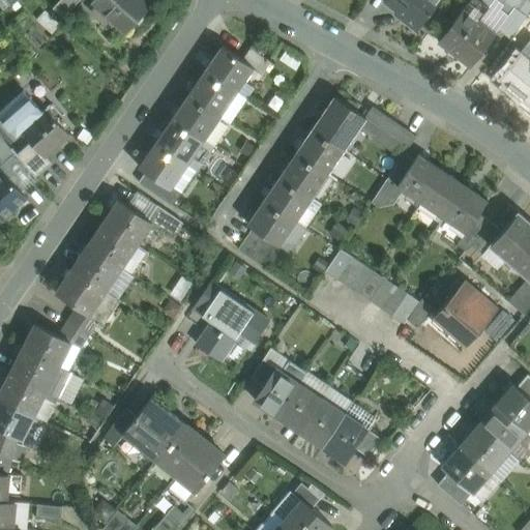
[(60,0),(53,8),(63,18),(79,0),(60,0)]
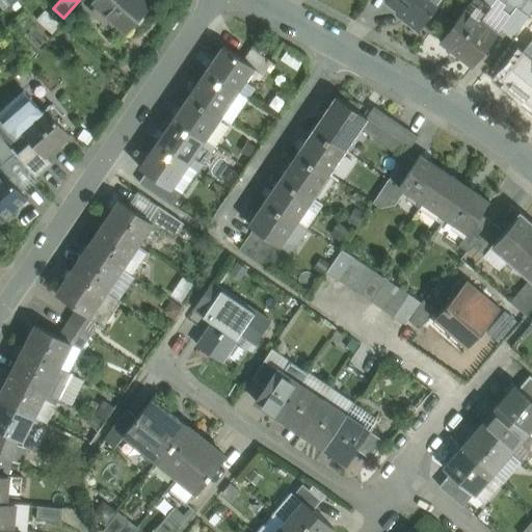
[(94,0),(92,2),(127,33),(152,5),(147,0),(94,0)]
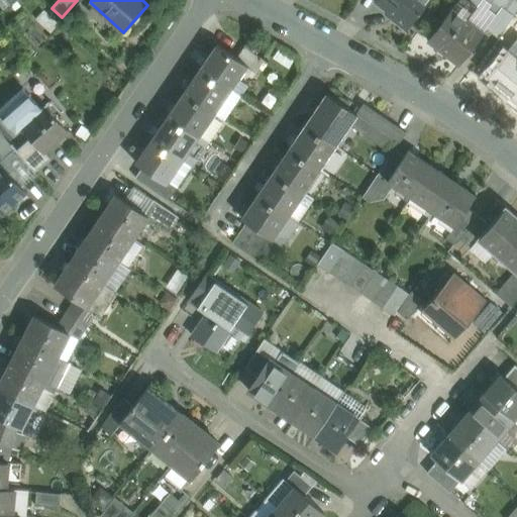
[(428,0),(379,0),(396,13),(394,15),(408,26),(428,0)]
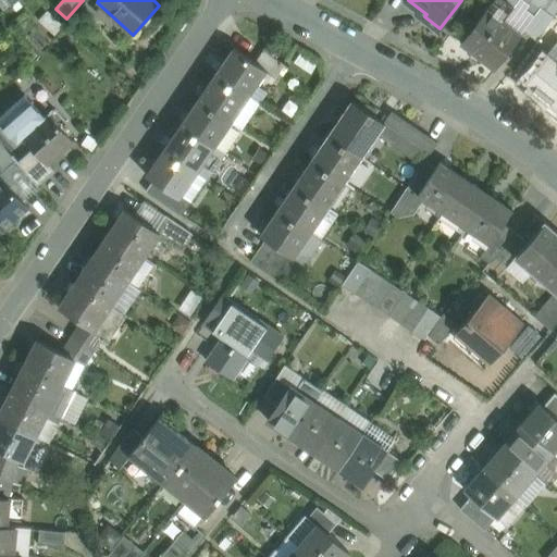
[(494,0),(461,42),(495,70),(520,37),(520,36),(502,23),(514,8),(503,0),(494,0)]
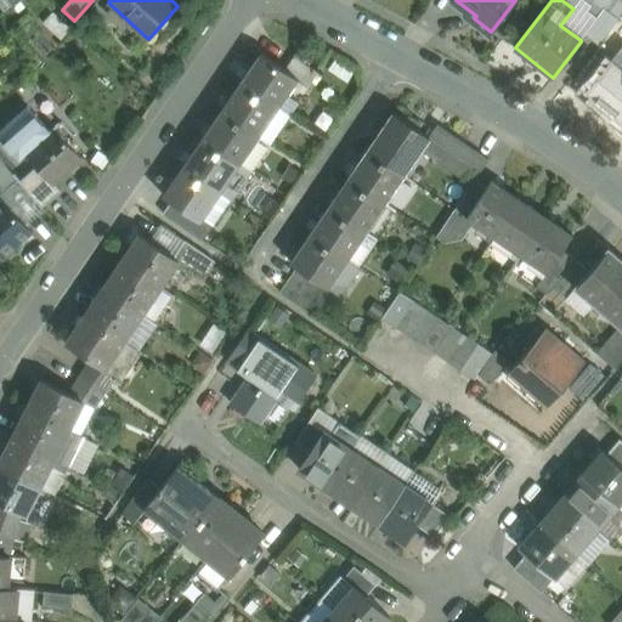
[(609,12),(605,10),(581,40),(581,41),(589,30),(601,40),(621,13),(621,3),(618,0),(609,12)]
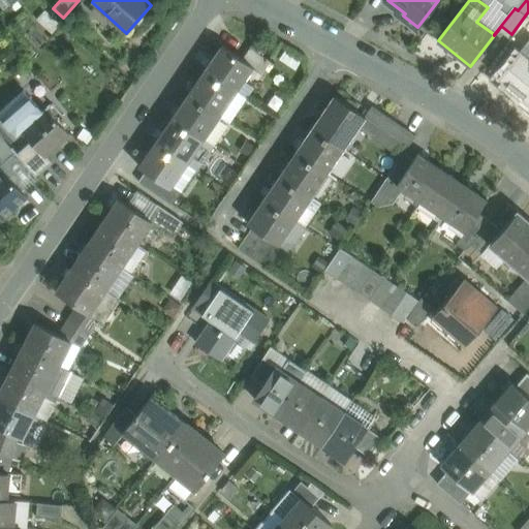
[(528,11),(511,34),(521,41),(528,30),(528,11)]
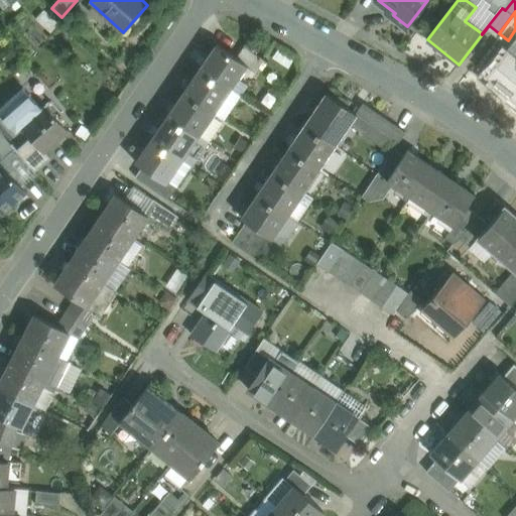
[(507,51),(515,58),(515,39),(515,40),(507,51)]
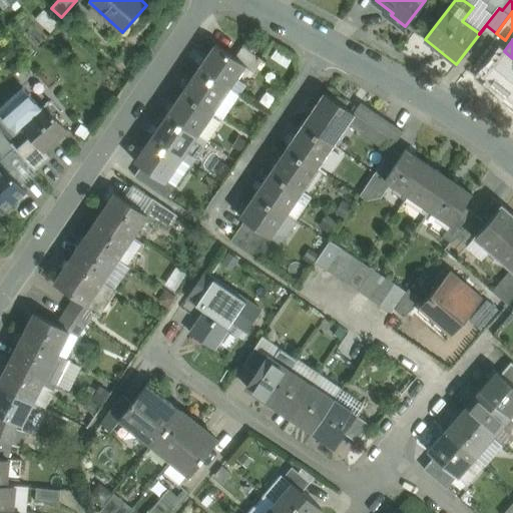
[(235,58),(214,44),(198,68),(226,86),(225,87),(229,89),(244,67),(245,65),(235,58)]
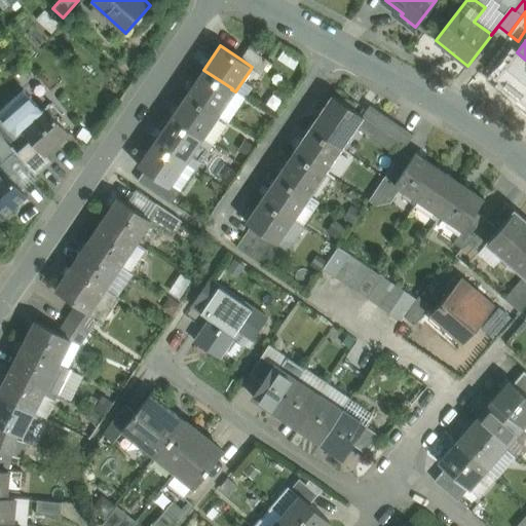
[(269,62),(249,48),(241,60),(252,67),(251,69),(260,75),(269,62)]
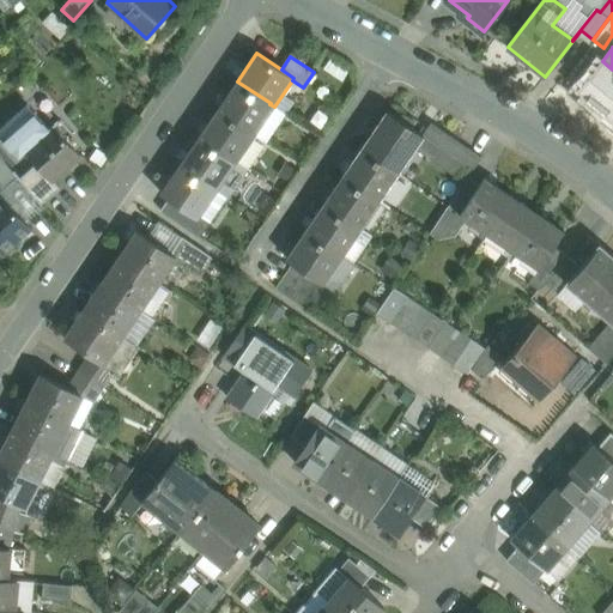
[(612,70),(602,61),(577,91),(612,120),(612,70)]
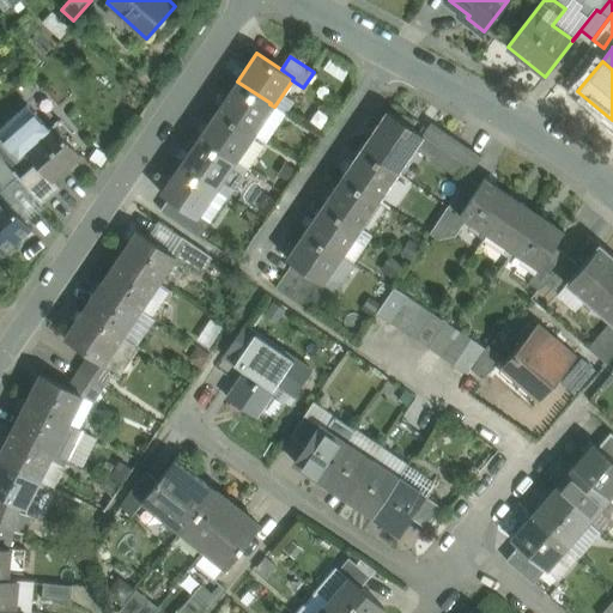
[(271,103),(237,82),(219,108),(252,131),(269,104),(271,103)]
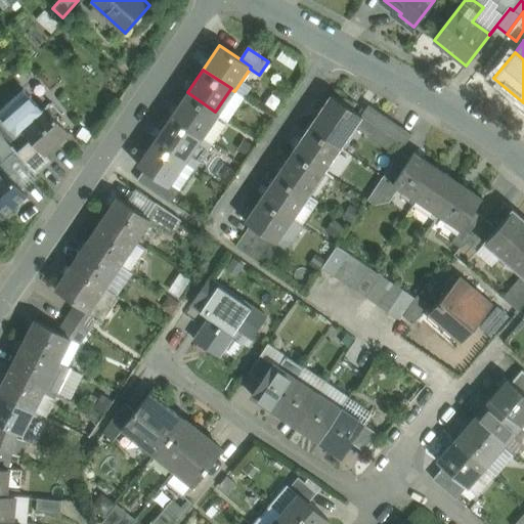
[(69,132),(46,106),(42,111),(24,90),(0,110),(0,116),(16,134),(22,129),(31,140),(43,154),(44,154),(69,132)]
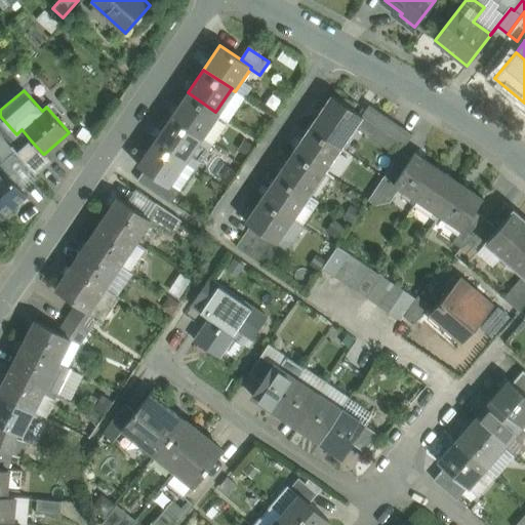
[(215,112),(188,92),(171,117),(199,136),(215,112)]
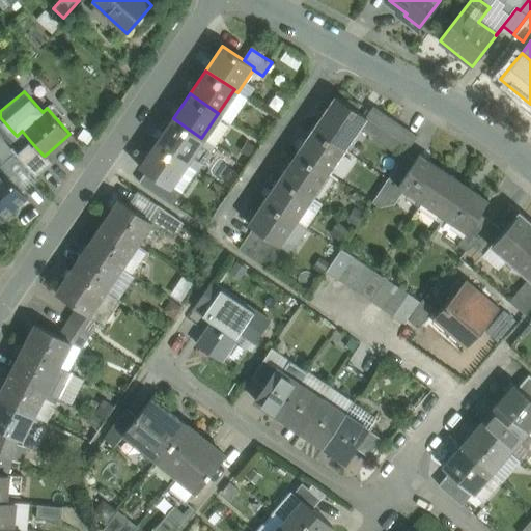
[(314,129),(342,148),(346,150),(360,131),(368,118),(364,115),(334,95),(312,128),(314,129)]
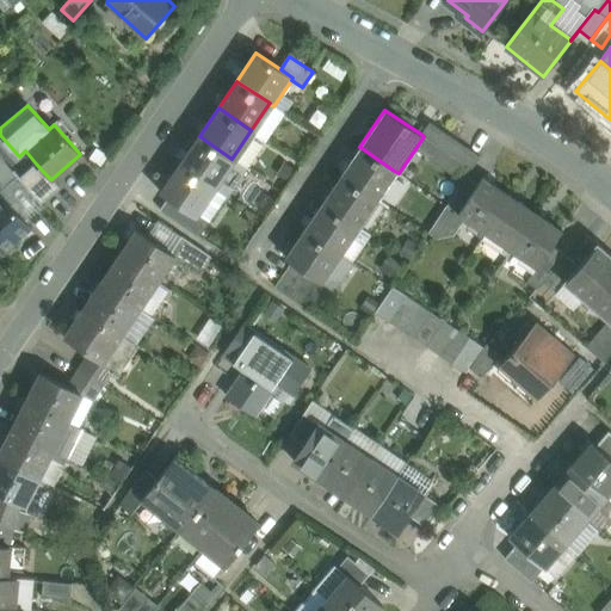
[(426,121),(419,133),(424,136),(414,150),(446,172),(464,146),(426,121)]
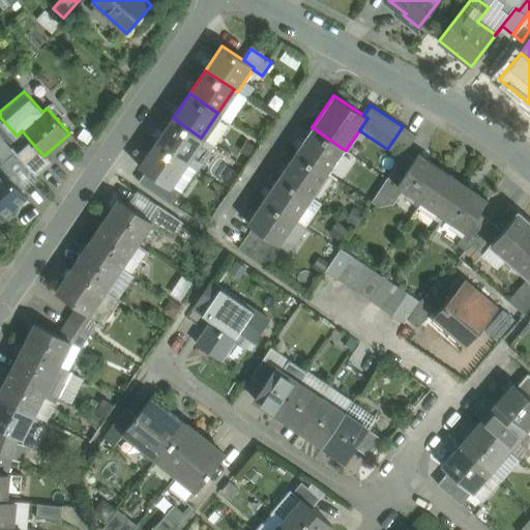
[(201,138),(173,118),(156,142),(184,162),(201,138)]
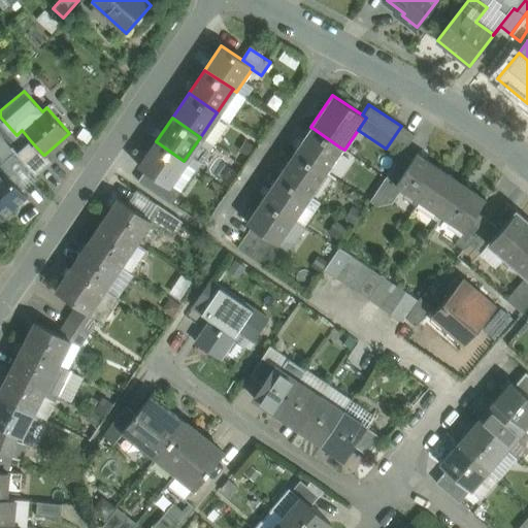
[(401,126),(386,149),(399,157),(415,135),(401,126)]
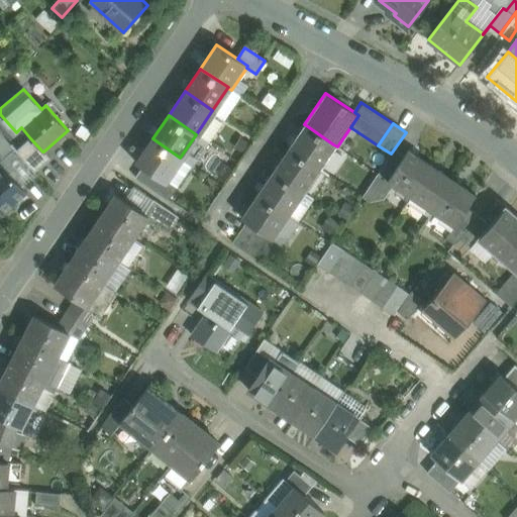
[(333,144),(306,125),(290,148),(318,167),(333,144)]
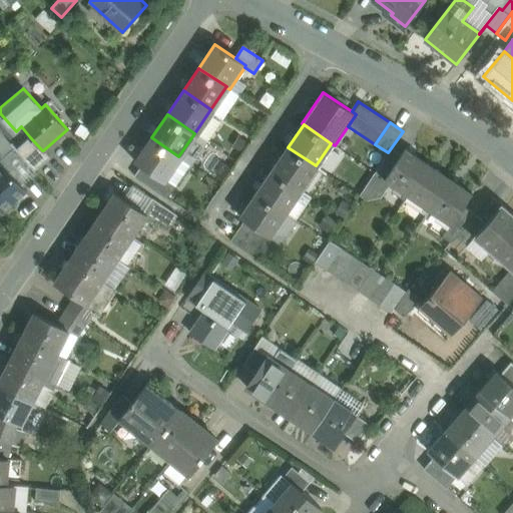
[(90,131),(82,125),(76,133),(84,139),(90,131)]
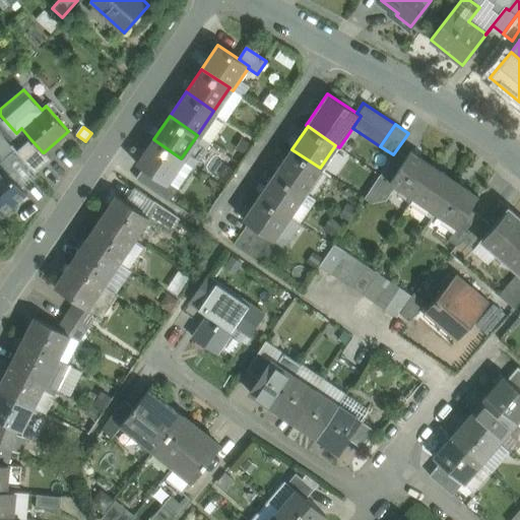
[(0,133),(0,155),(4,160),(15,150),(0,133)]
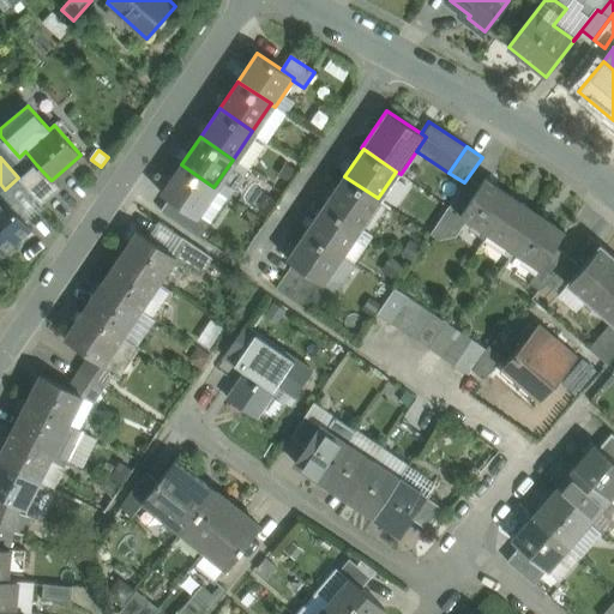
[(50,180),(36,164),(19,180),(41,205),(60,188),(52,180),(50,180)]
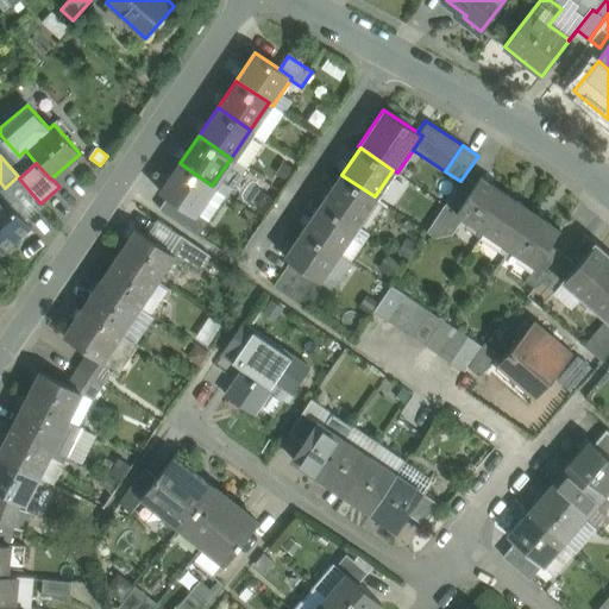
[(212,186),(180,163),(161,190),(159,190),(159,192),(168,198),(193,214),(194,212),(212,186)]
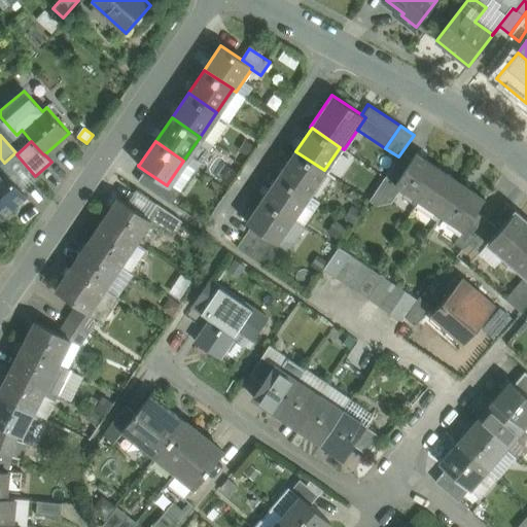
[(324,170),(295,151),(280,175),(308,194),(324,170)]
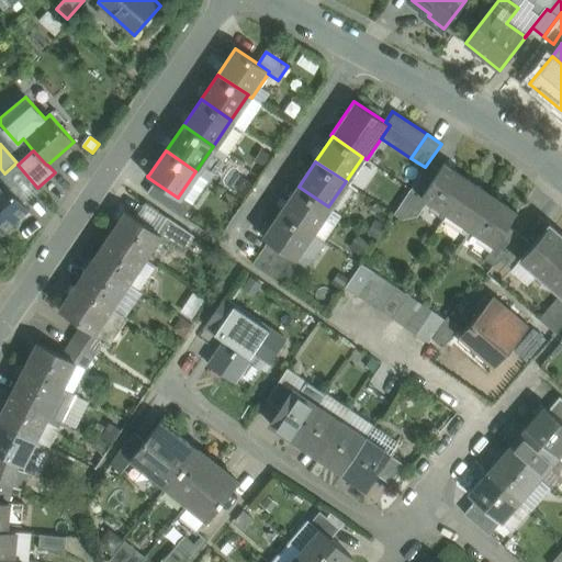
[(429,163),(394,215),(400,220),(417,216),(427,201),(422,198),(440,170),(429,163)]
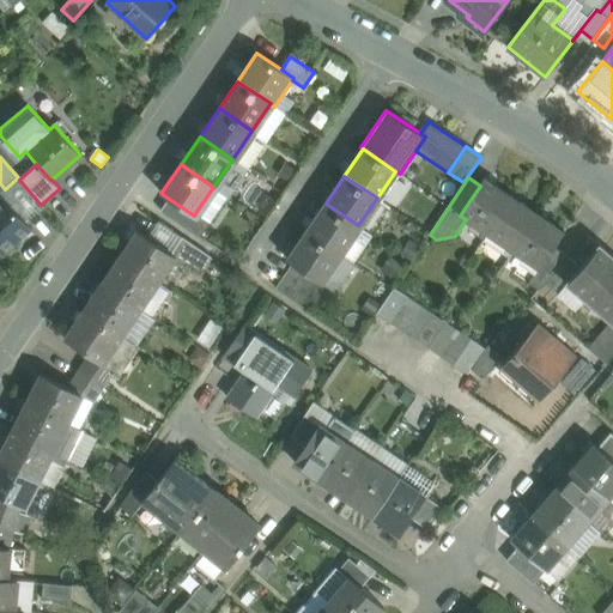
[(511,196),(485,178),(480,186),(460,216),(466,219),(486,234),(511,196)]
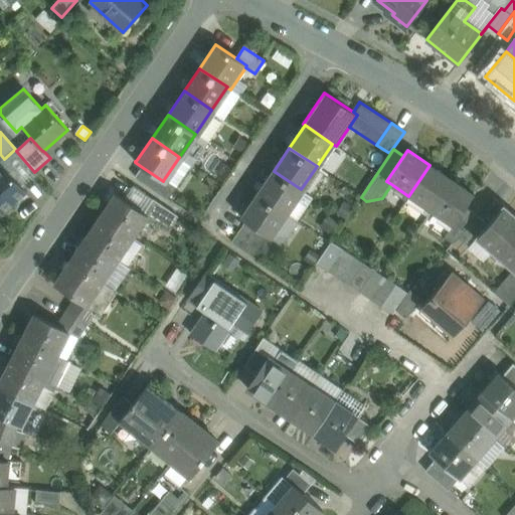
[(452,179),(430,165),(408,196),(431,210),(452,179)]
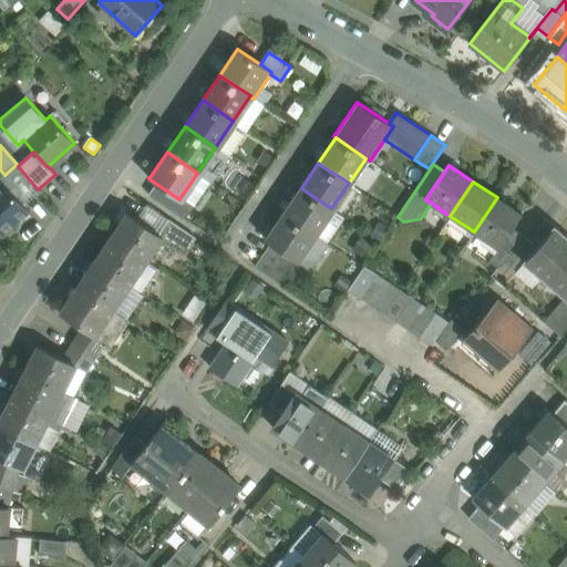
[(28,210),(4,183),(0,186),(0,233),(0,234),(28,210)]
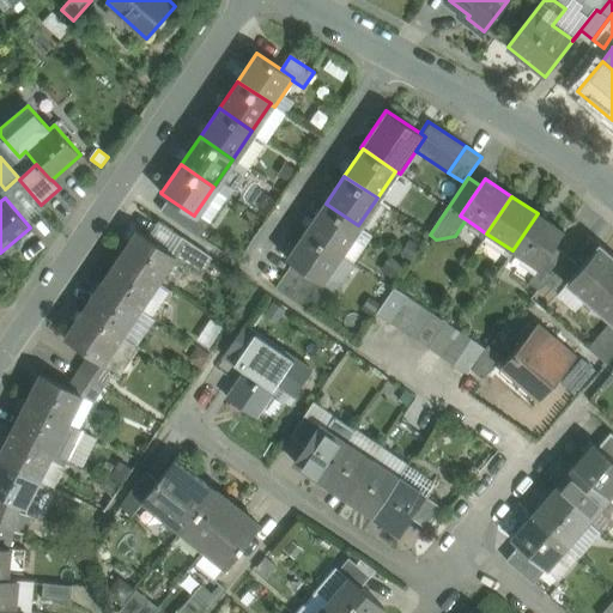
[(194,216),(169,199),(161,211),(200,237),(210,223),(195,213),(194,216)]
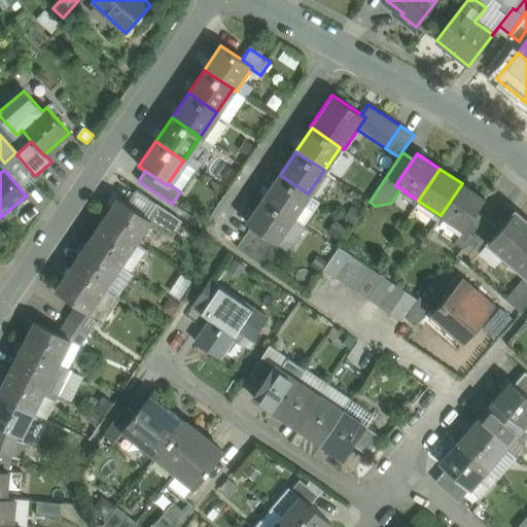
[(308,194),(280,175),(264,199),(291,217),(308,194)]
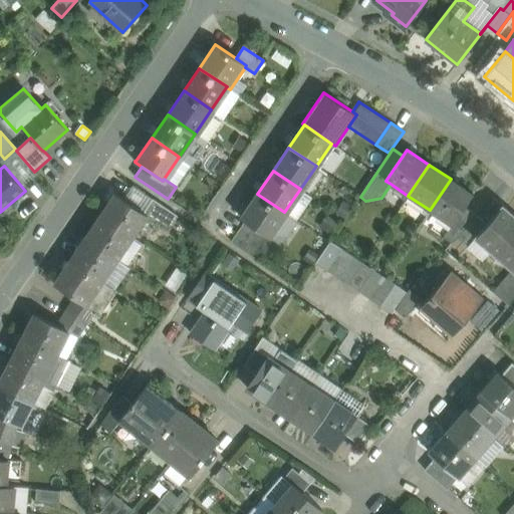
[(473,194),(451,179),(430,210),(452,225),(453,225),(465,207),(473,194)]
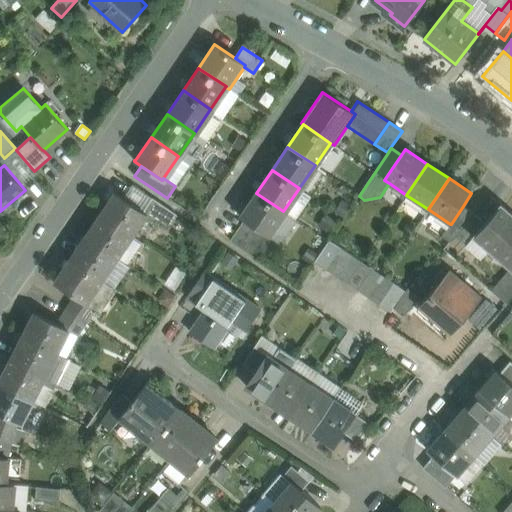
[(152,198),(132,185),(123,198),(143,212),(152,198)]
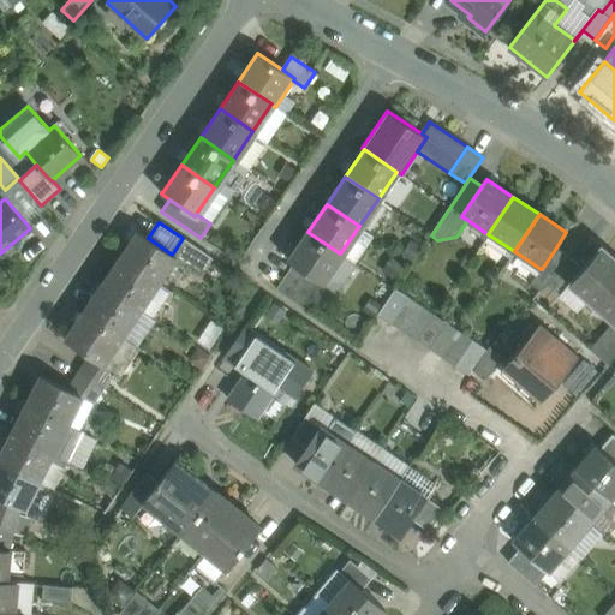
[(143,230),(133,224),(124,238),(131,243),(138,232),(141,233),(143,230)]
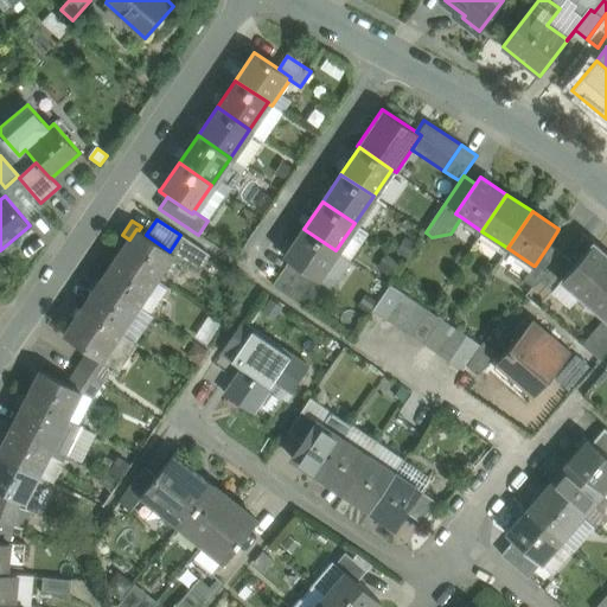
[(139,230),(136,229),(129,240),(119,255),(157,280),(173,255),(173,254),(170,251),(146,235),(139,230)]
